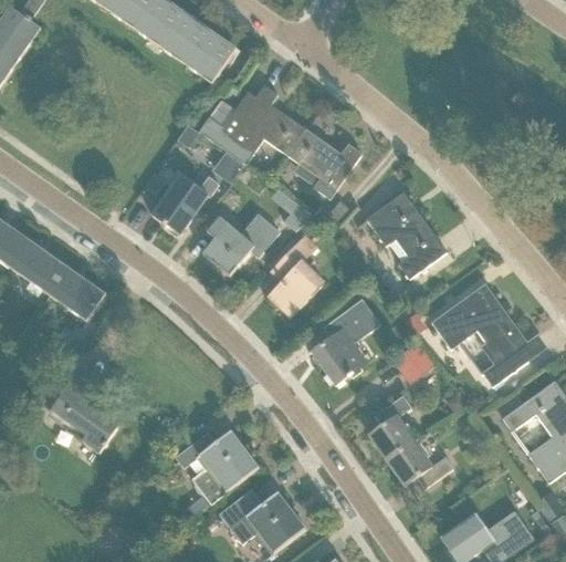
[(29,0),(20,13),(30,20),(43,0),(29,0)]
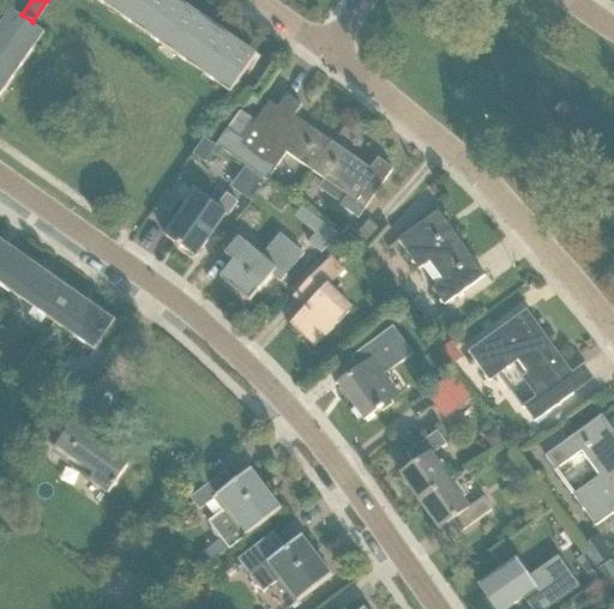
[(102,0),(230,89),(253,55),(174,0),(102,0)]
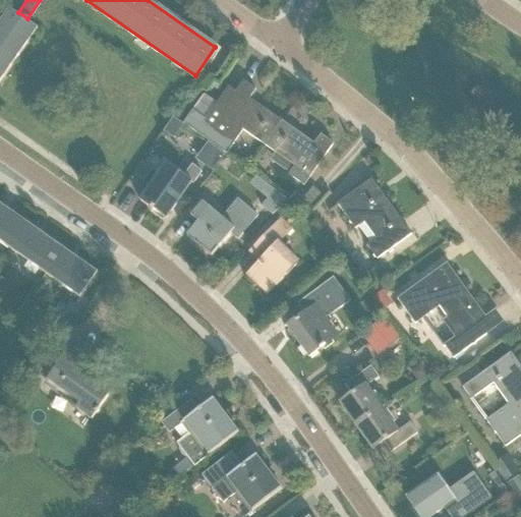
[(27,18),(18,12),(9,6),(0,17),(0,42),(16,55),(37,25),(27,18)]
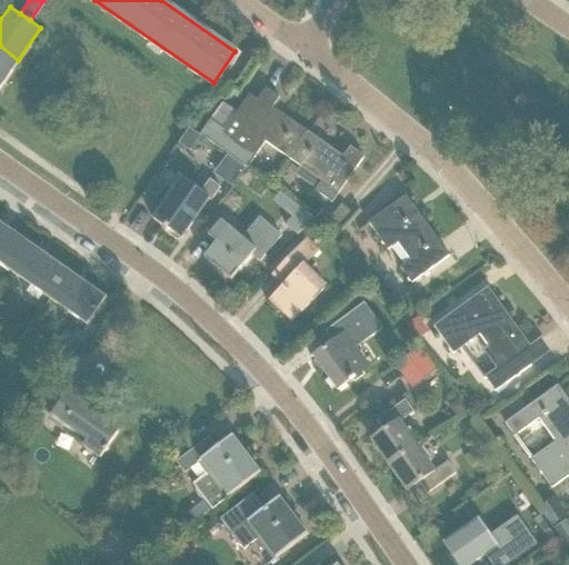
[(0,86),(18,60),(0,46),(0,86)]
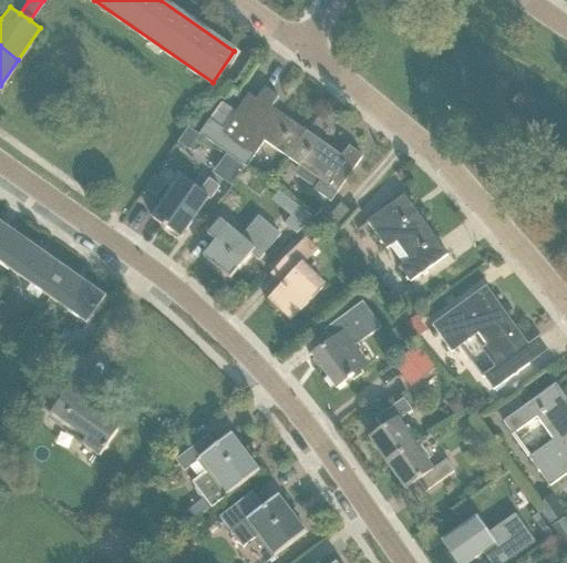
[(288,155),(307,129),(271,103),(278,93),(265,84),(256,96),(248,91),(236,109),(222,99),(199,132),(214,142),(246,165),(246,164),(265,137),(288,155)]
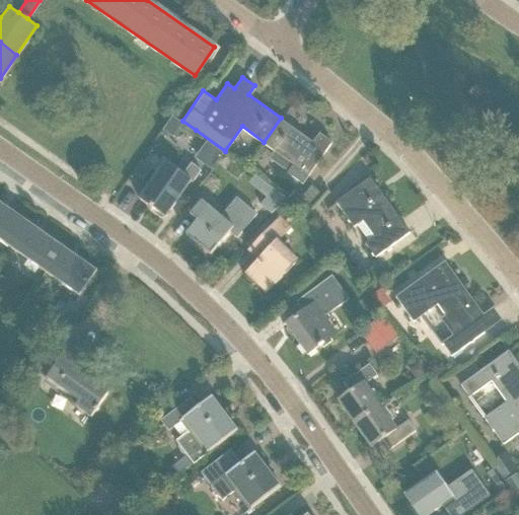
[(281,118),(264,142),(274,148),(269,155),(289,168),(287,170),(302,181),(308,172),(331,140),(319,131),(313,140),(281,118)]
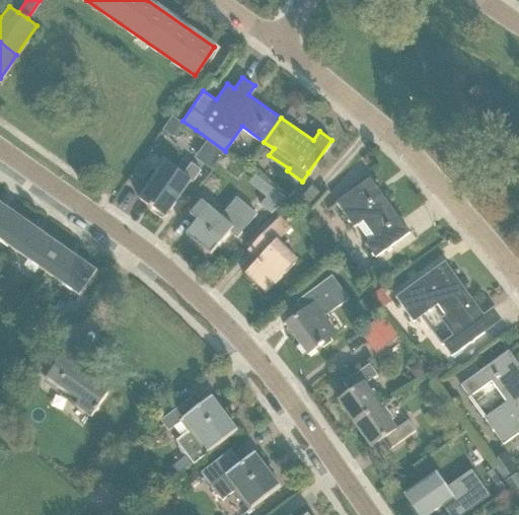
[(196,130),(182,121),(168,140),(181,149),(196,130)]
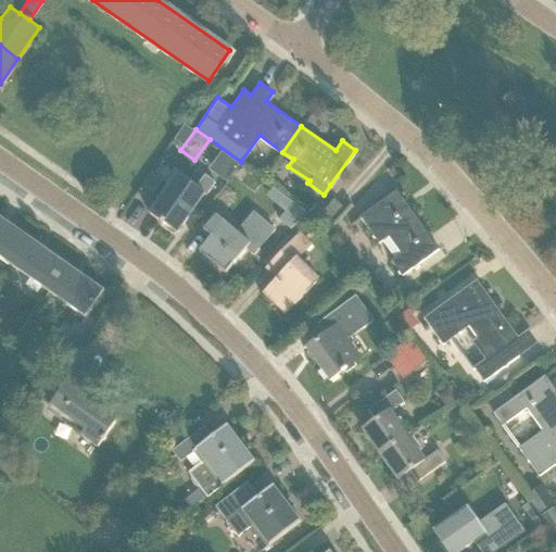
[(237,193),(254,171),(241,161),(241,162),(224,184),(237,193)]
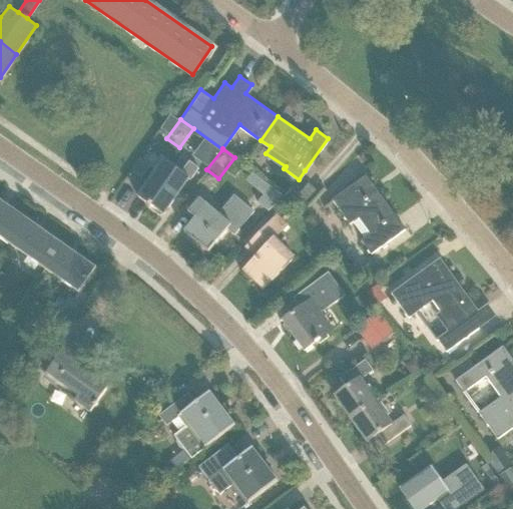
[(181,170),(163,158),(137,194),(163,212),(188,176),(190,177),(198,165),(188,158),(181,170)]
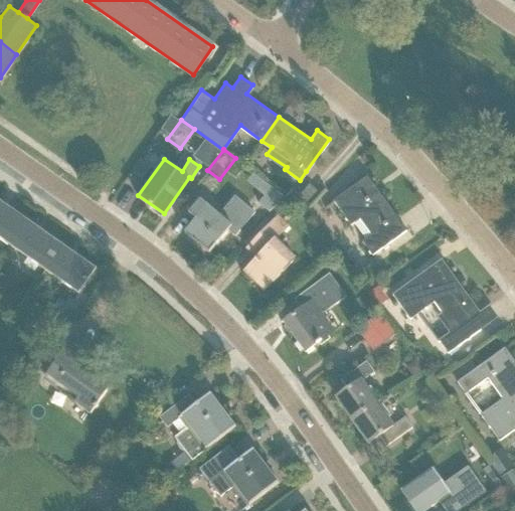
[(373,191),(362,176),(333,198),(351,223),(363,213),(374,228),(362,238),(372,252),(406,228),(377,188),(373,191)]
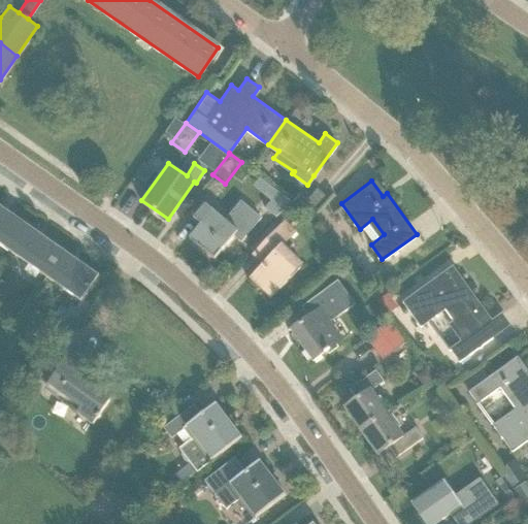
[(312,210),(327,194),(317,186),(303,202),(312,210)]
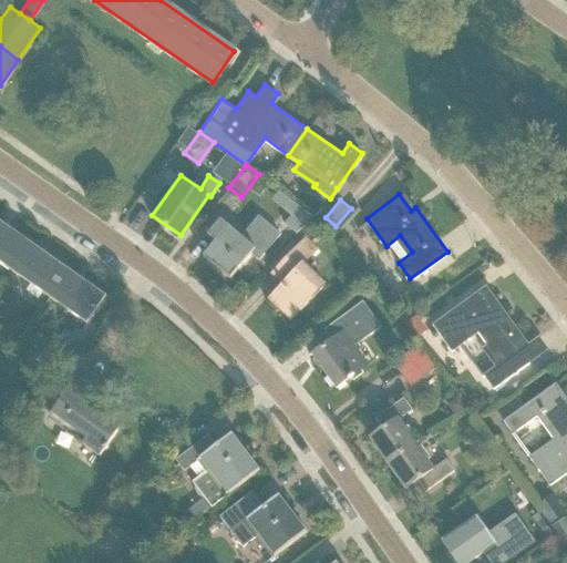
[(258,257),(280,231),(258,213),(240,234),(219,216),(207,232),(215,238),(203,253),(229,276),(250,251),(258,257)]
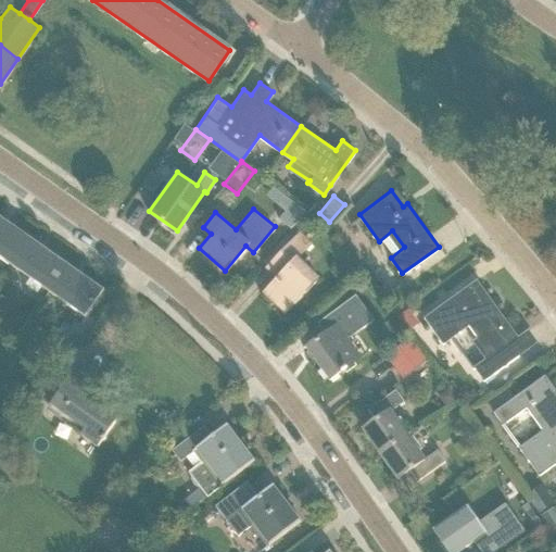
[(0,254),(12,263),(30,236),(0,214),(0,254)]
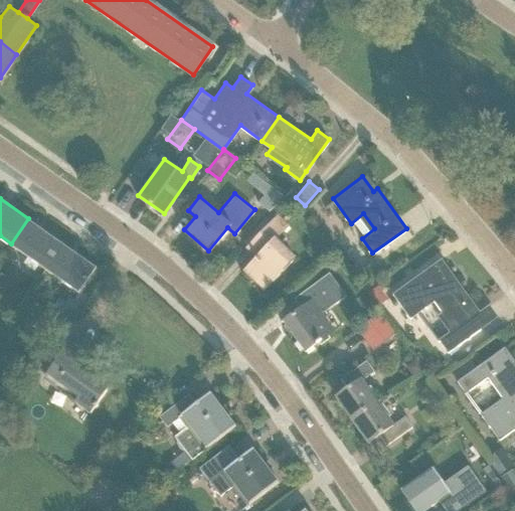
[(264,288),(295,256),(275,236),(289,222),(278,211),(245,245),(255,256),(243,268),(264,288)]
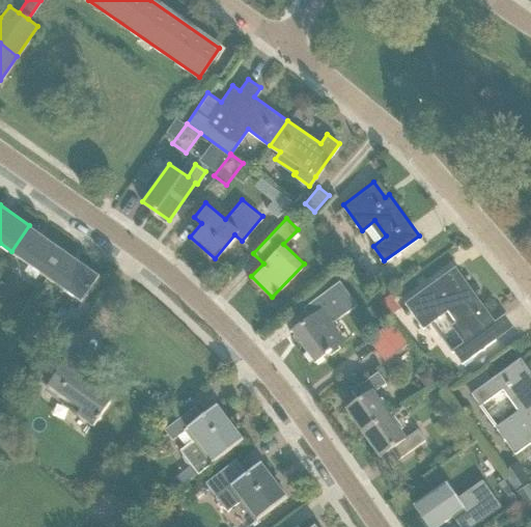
[(46,276),(64,250),(29,225),(11,251),(46,276)]
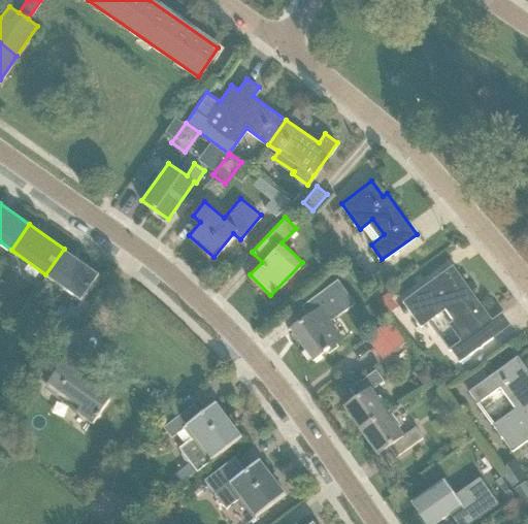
[(64,249),(45,274),(80,299),(98,273),(64,249)]
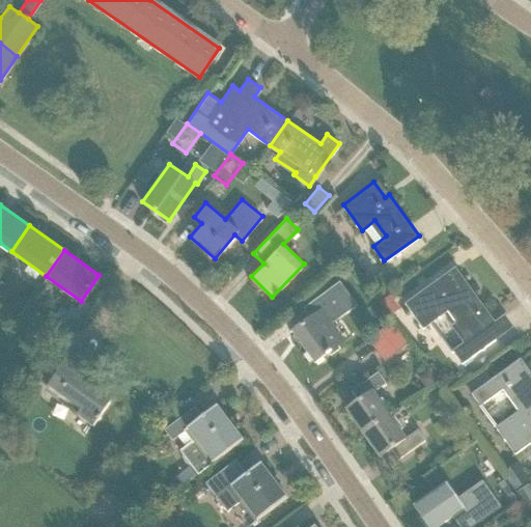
[(460,283),(450,268),(404,301),(423,326),(430,321),(451,350),(453,349),(462,361),(496,337),(486,325),(494,320),(466,280),(460,283)]
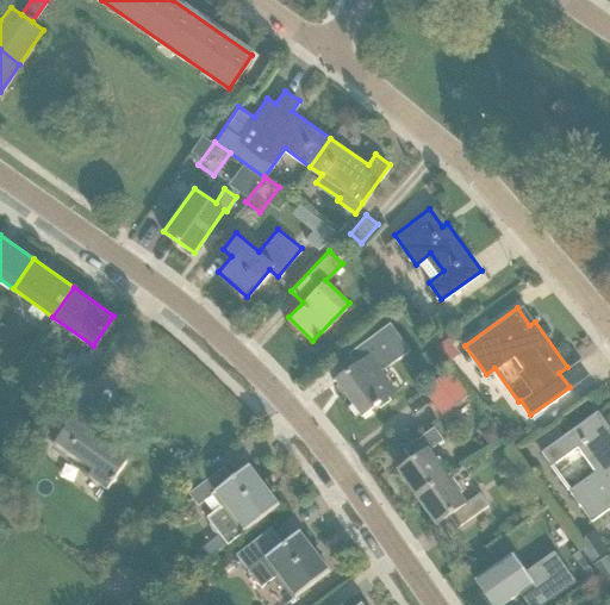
[(361,413),(394,388),(380,369),(410,348),(390,320),(348,351),(356,362),(335,379),(361,413)]
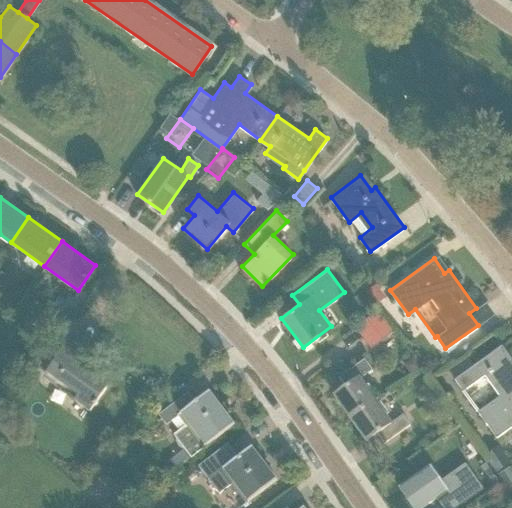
[(374,301),(384,294),(376,282),(366,288),(374,301)]
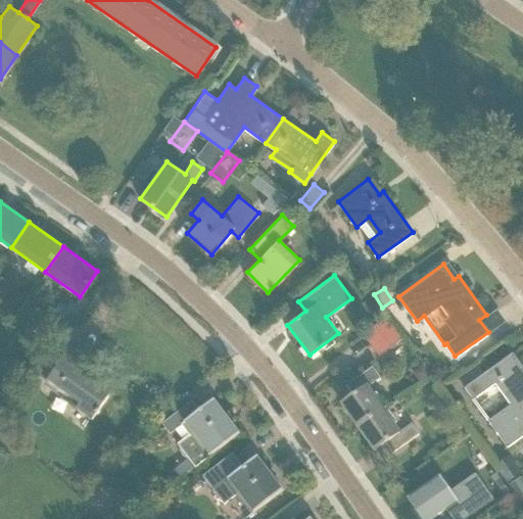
[(378,354),(402,336),(385,314),(362,332),(378,354)]
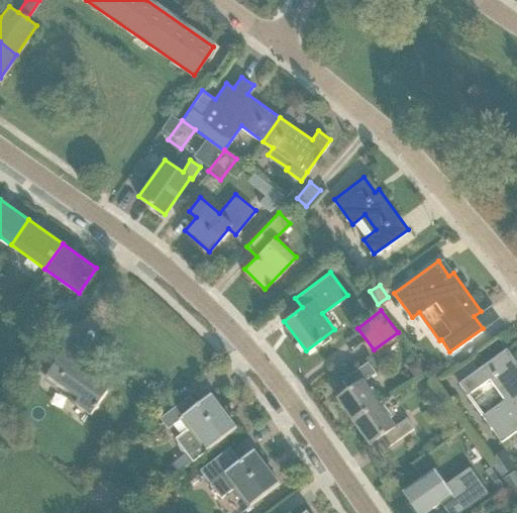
[(91,412),(108,388),(73,363),(84,347),(71,338),(46,374),(70,390),(69,391),(78,397),(75,401),(91,412)]
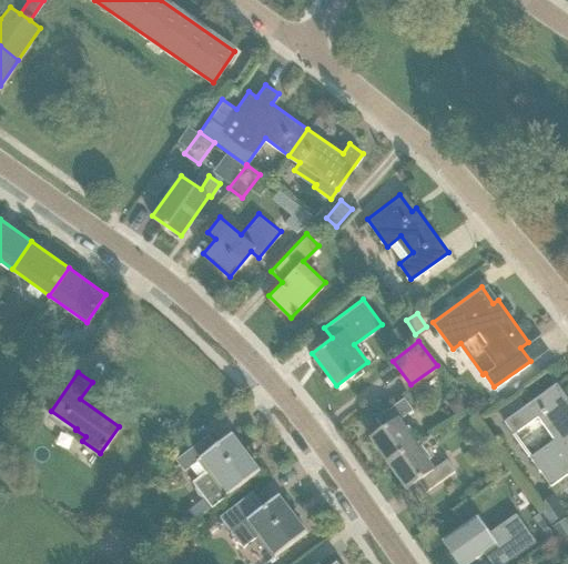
[(567,396),(557,381),(505,419),(514,431),(543,411),(564,441),(535,462),(550,483),(567,471),(567,396)]
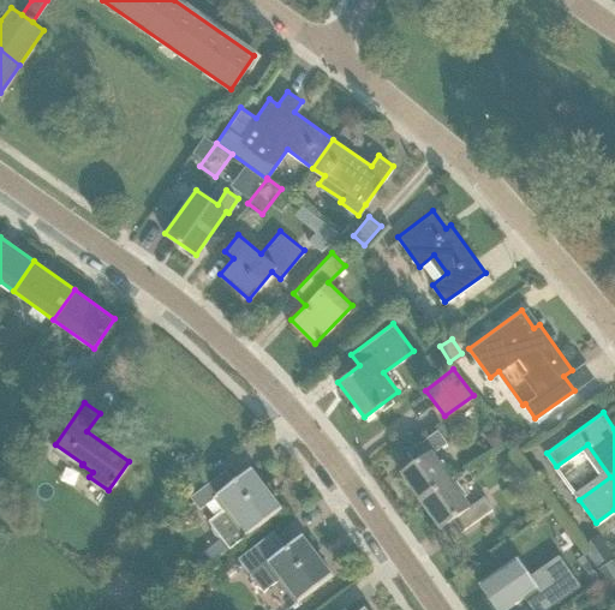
[(421,498),(449,478),(431,452),(446,441),(437,429),(406,450),(415,462),(401,471),(421,498)]
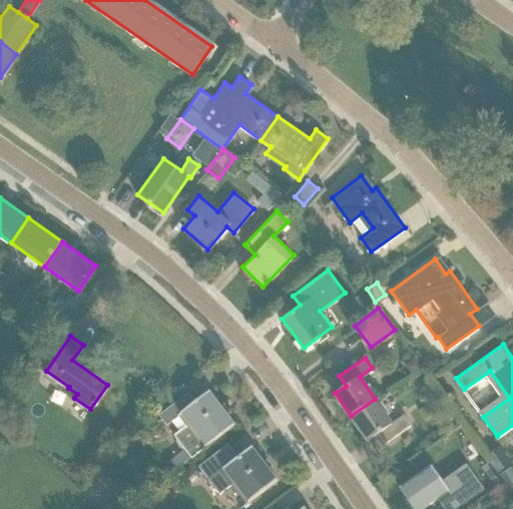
[(234,422),(209,389),(195,400),(187,390),(158,413),(166,423),(180,412),(180,413),(181,412),(188,422),(179,429),(180,429),(177,432),(176,436),(176,440),(178,443),(181,446),(185,447),(191,456),(234,422)]
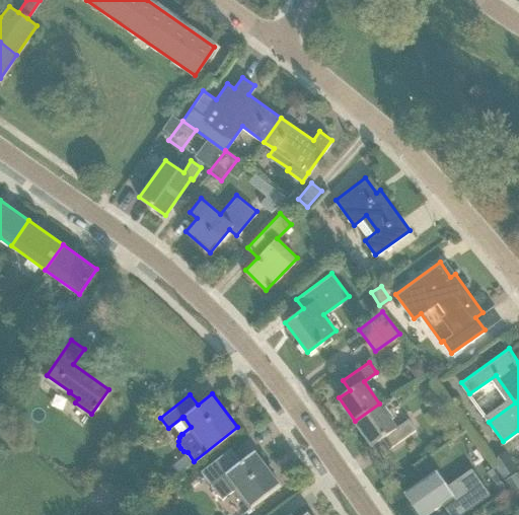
[(379,403),(355,421),(371,444),(382,437),(388,446),(416,428),(408,418),(395,426),(379,403)]
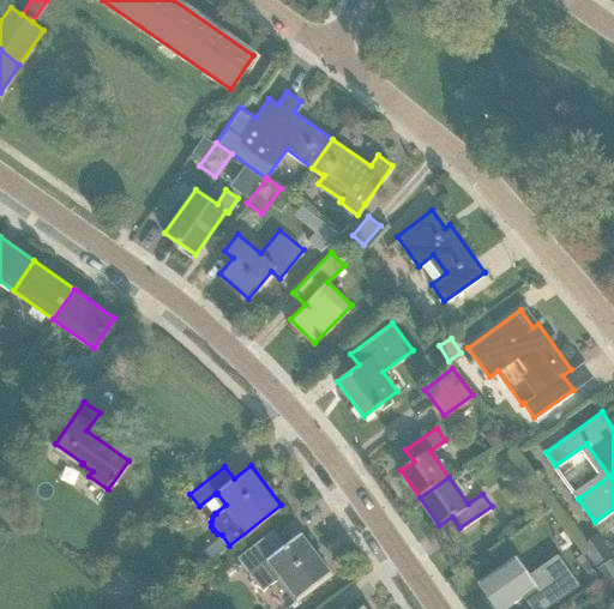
[(595,564),(613,552),(597,531),(581,543),(595,564)]
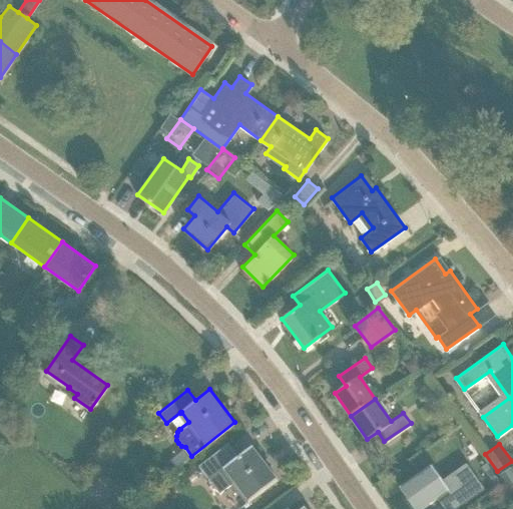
[(277,478),(251,445),(237,455),(230,446),(201,468),(208,478),(219,492),(232,481),(247,500),(277,478)]
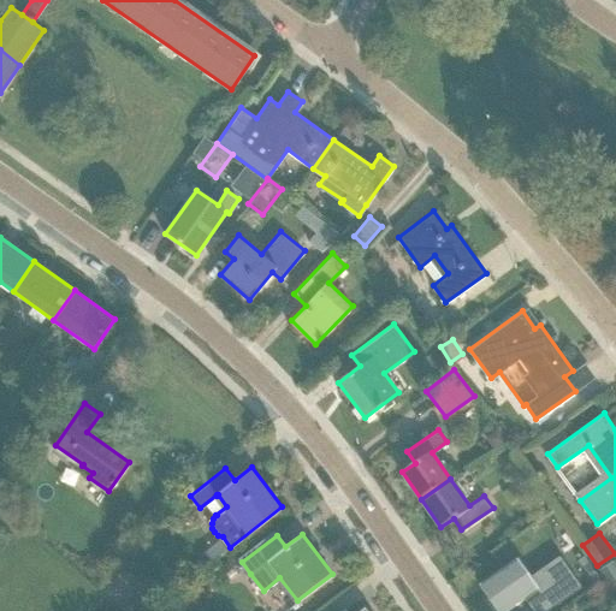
[(535,582),(517,557),(480,583),(487,594),(485,597),(493,609),(496,606),(498,610),(503,610),(538,588),(545,599),(570,581),(560,565),(535,582)]
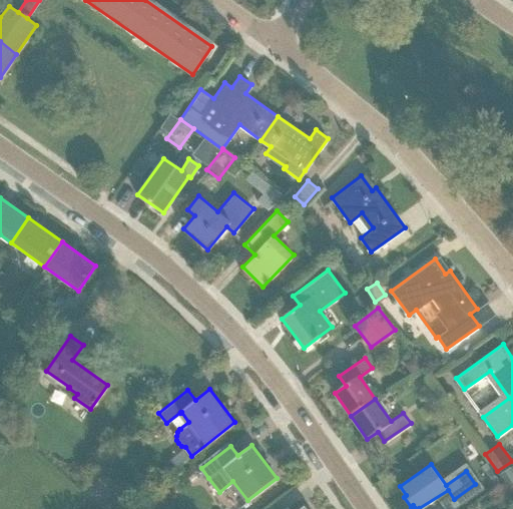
[(511,493),(512,491),(512,468),(510,464),(497,473),(511,493)]
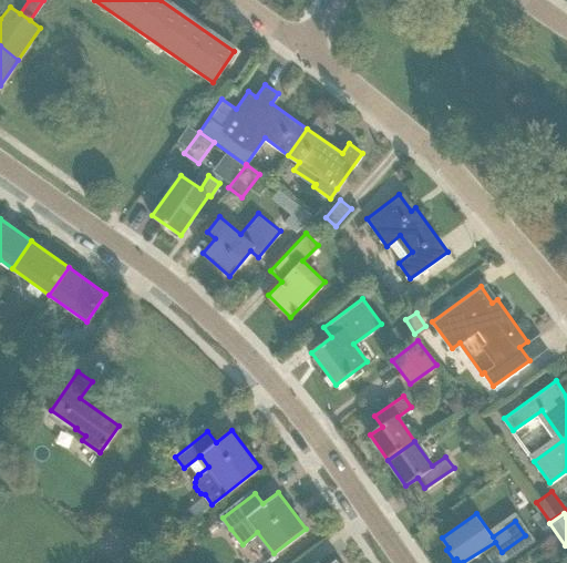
[(120,532),(126,531),(133,524),(133,518),(129,514),(123,514),(115,522),(115,528),(120,532)]
